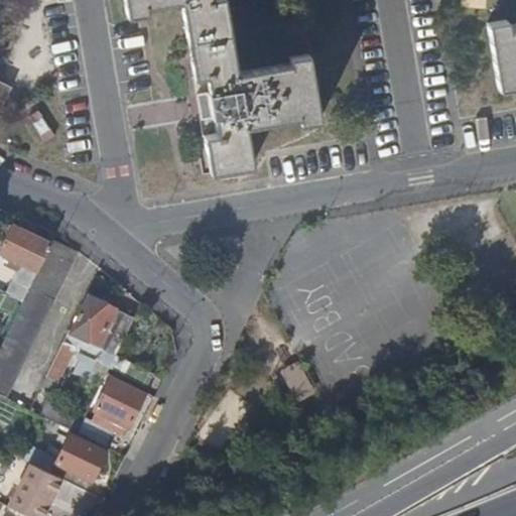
[(123,0),(126,19),(146,16),(145,10),(180,4),(200,112),(211,176),(252,168),(246,129),(300,120),(301,125),(320,122),(308,54),(289,57),(290,63),(237,73),(224,0),(123,0)]
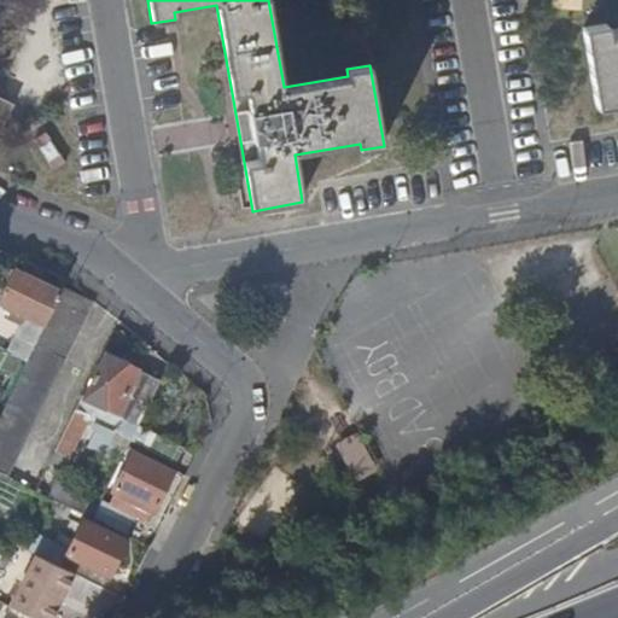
[(617,29),(608,31),(607,24),(583,29),(596,110),(617,106),(617,29)]
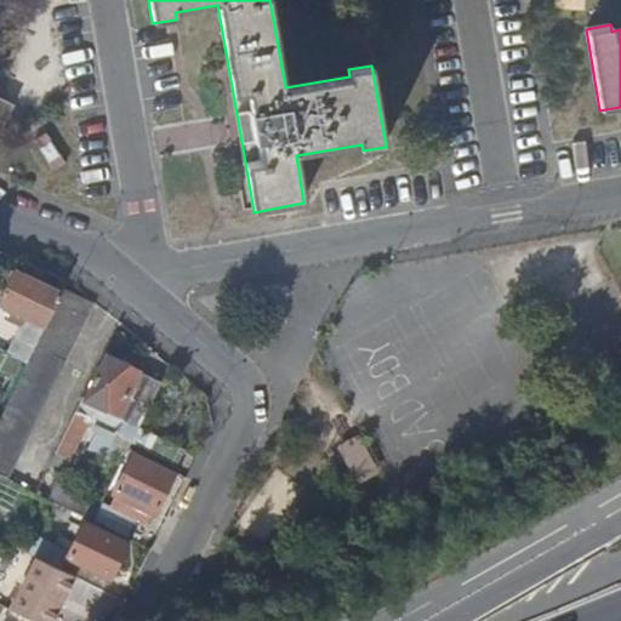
[(15,106),(0,98),(0,127),(1,129),(0,130),(3,130),(15,106)]
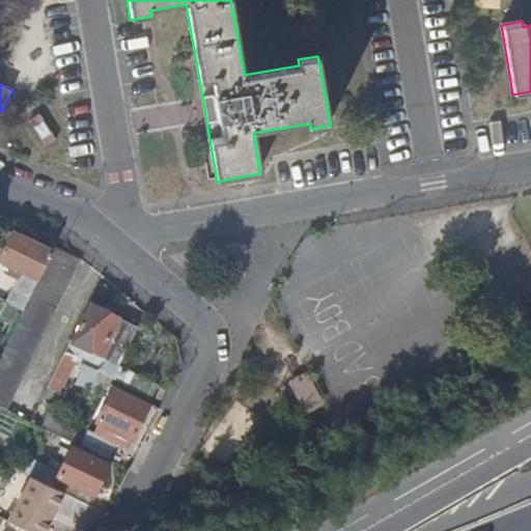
[(28,300),(52,252),(12,231),(0,254),(0,259),(6,262),(1,272),(23,282),(12,305),(23,310),(28,300)]
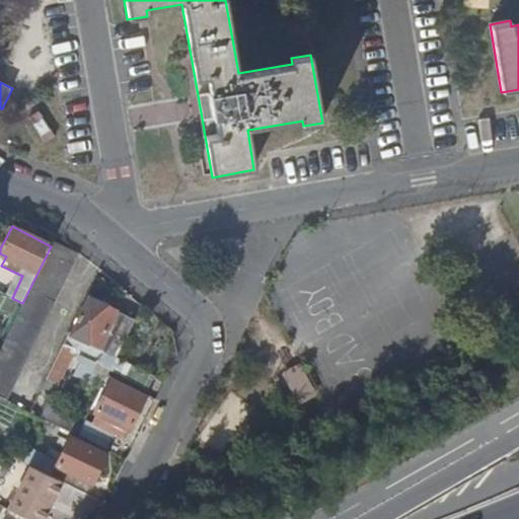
[(53,241),(51,246),(27,293),(22,303),(11,327),(1,349),(0,350),(0,395),(6,399),(77,254),(53,241)]
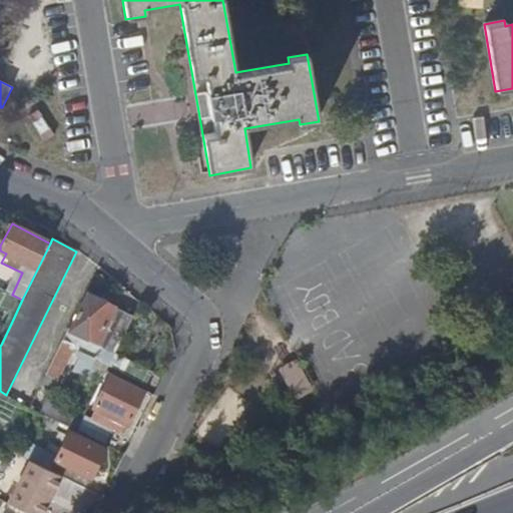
[(68,327),(45,373),(57,379),(74,343),(79,333),(101,344),(116,351),(134,316),(108,303),(101,300),(88,293),(70,329),(68,327)]
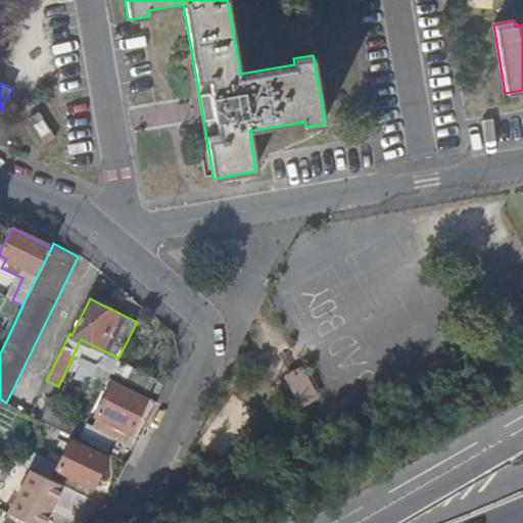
[(106,299),(103,305),(110,308),(113,303),(106,299)]
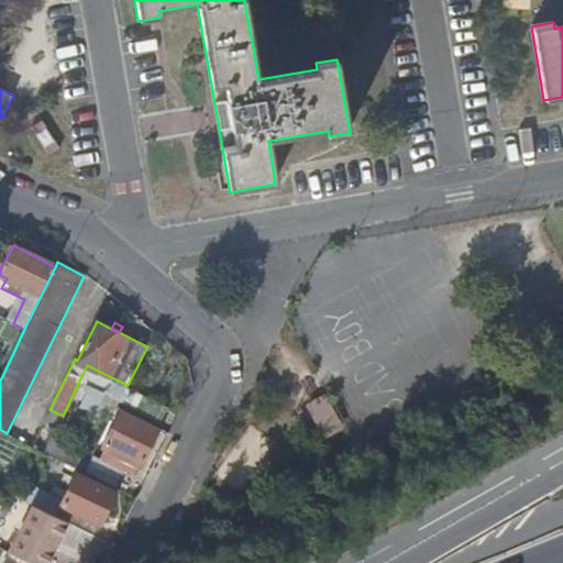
[(87,365),(81,376),(98,384),(100,385),(105,384),(109,382),(111,377),(87,365)]
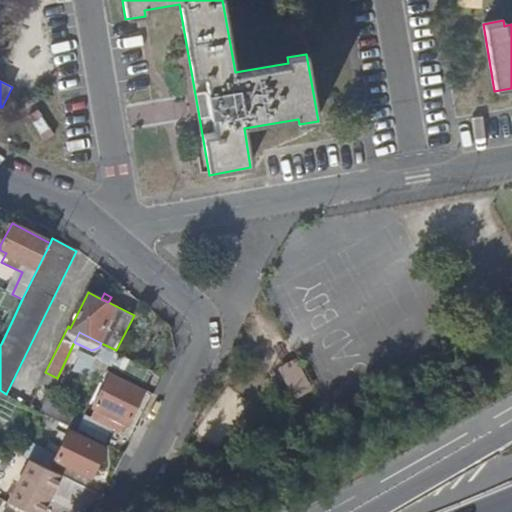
[(88,377),(94,360),(80,355),(73,371),(88,377)]
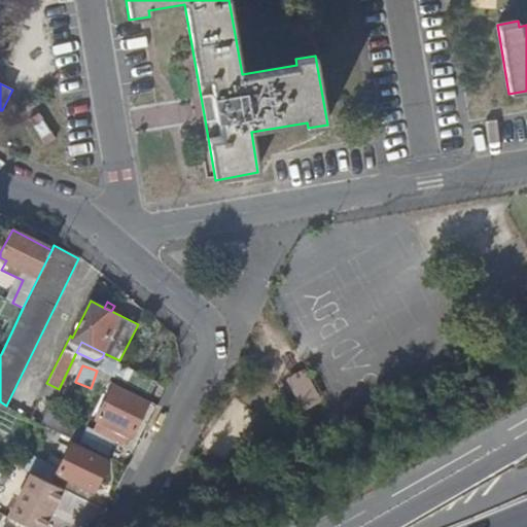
[(115,366),(109,380),(114,382),(148,399),(154,386),(115,366)]
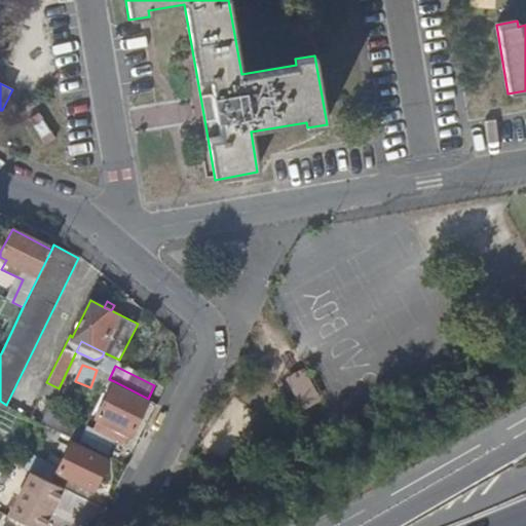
[(305,368),(286,378),(303,411),(323,401),(305,368)]
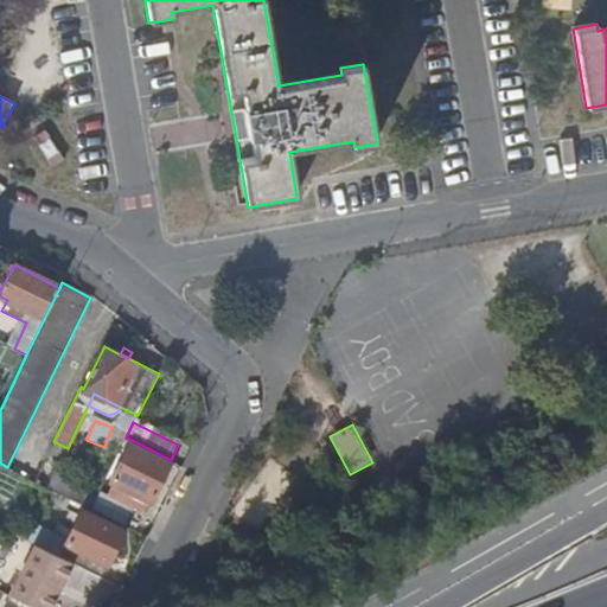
[(152,500),(172,460),(171,460),(132,440),(112,480),(126,487),(141,496),(152,500)]
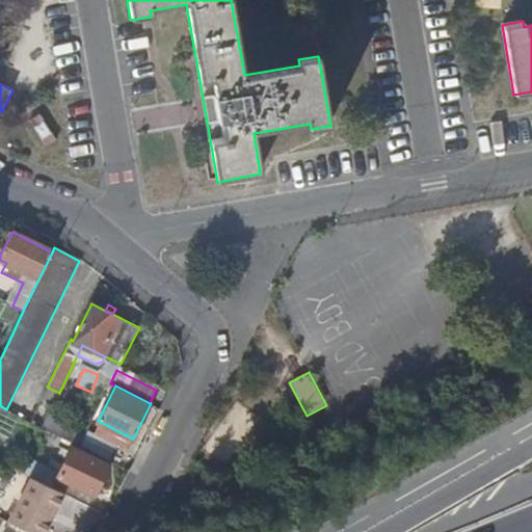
[(122,440),(124,434),(110,427),(107,432),(122,440)]
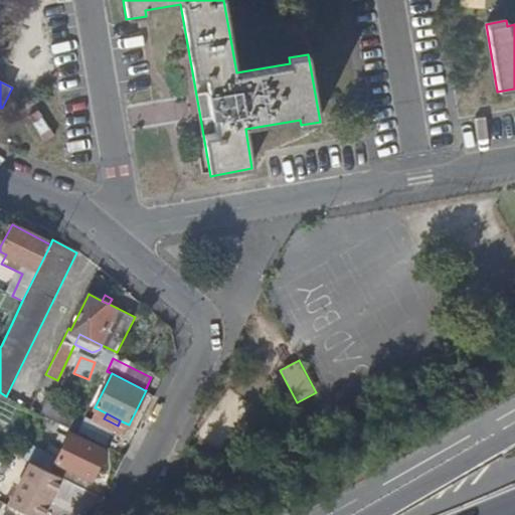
[(86,414),(77,431),(108,446),(116,430),(86,414)]
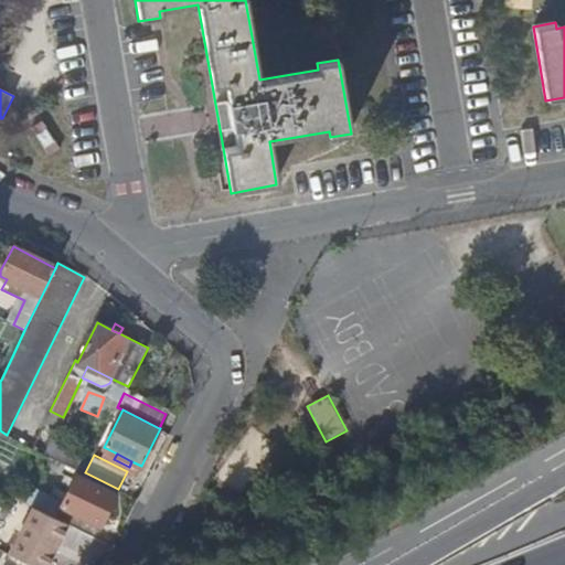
[(99,525),(116,492),(77,473),(62,507),(99,525)]
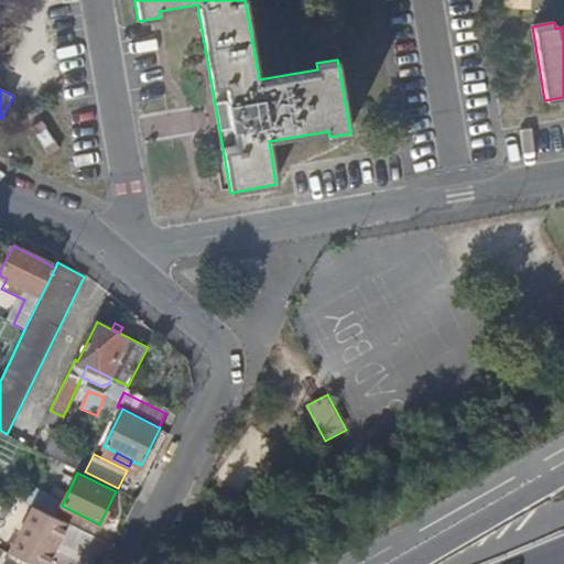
[(49,563),(69,523),(35,507),(11,553),(33,563),(49,563)]
